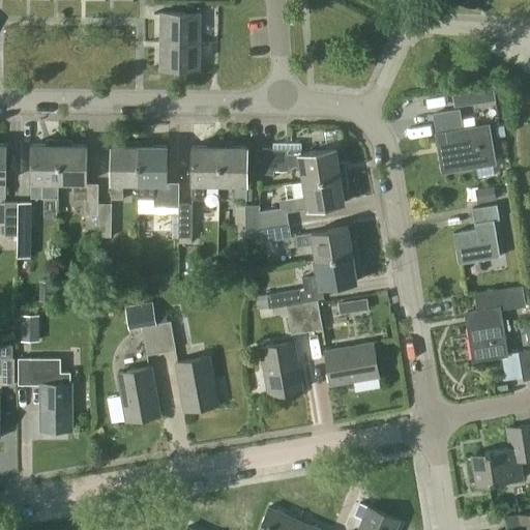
[(159,11),(159,40),(199,40),(200,12),(159,11)]
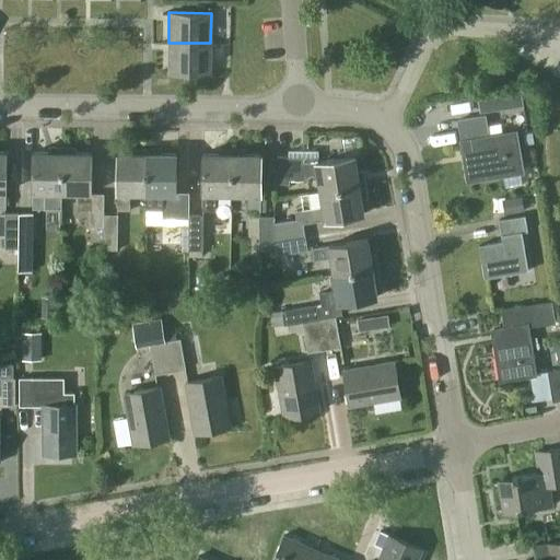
[(210,72),(210,43),(168,43),(168,72),(210,72)]
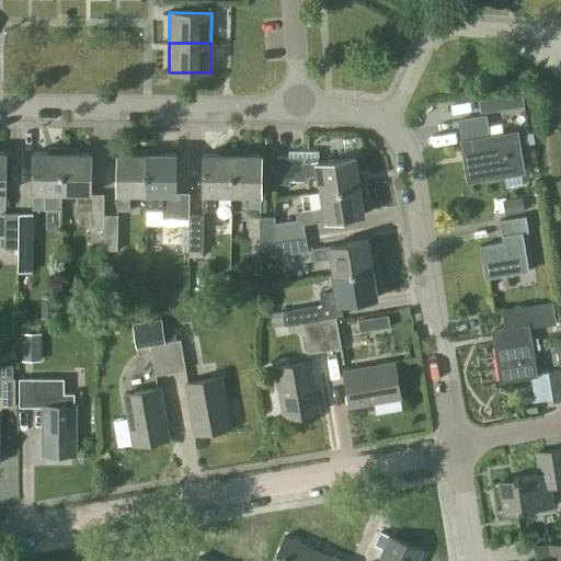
[(522,91),(478,98),(480,112),(524,104),(522,91)]
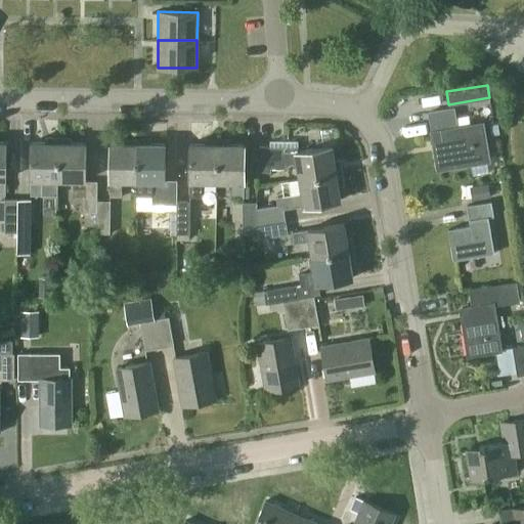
[(438,168),(488,160),(482,123),(456,127),(453,108),(428,113),(438,168)]
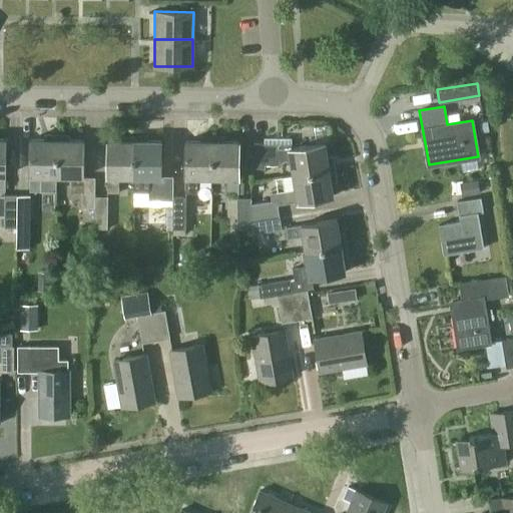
[(56,190),(56,175),(57,133),(47,133),(46,139),(29,139),(29,175),(29,190),(41,190),(56,190)]
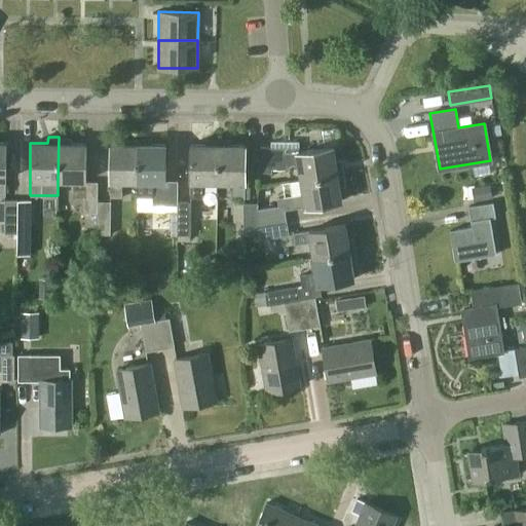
[(68,137),(59,137),(58,180),(73,181),(73,196),(84,196),(84,213),(97,213),(97,201),(98,201),(98,182),(84,182),(84,181),(85,181),(85,143),(68,143),(68,137)]
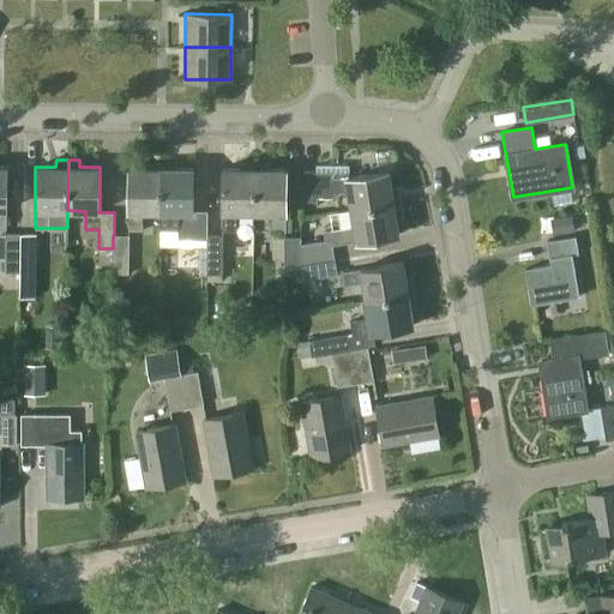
[(142,211),(160,211),(161,161),(149,161),(149,168),(128,167),(127,211),(128,211),(128,229),(142,229),(142,211)]
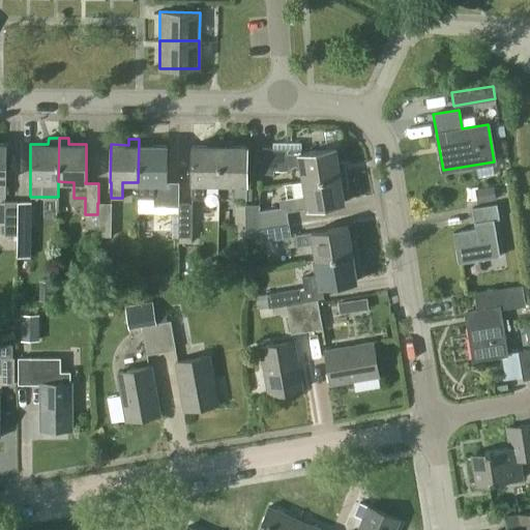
[(149,139),(139,139),(138,182),(138,196),(152,197),(152,206),(178,206),(178,203),(178,182),(167,182),(167,145),(149,145),(149,139)]
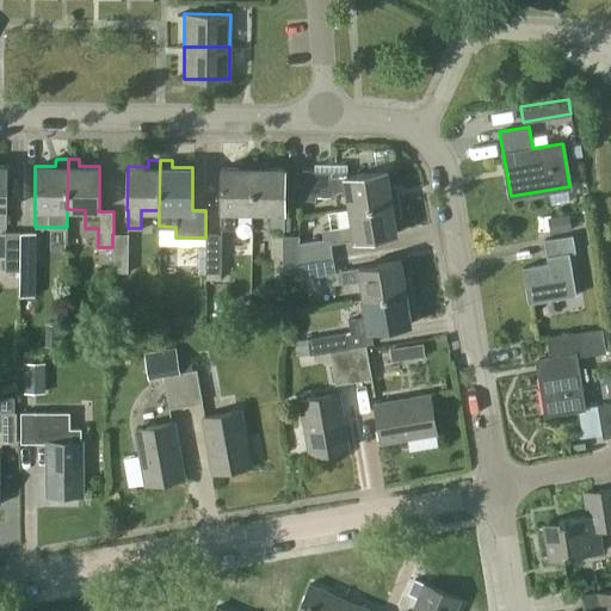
[(234,211),(252,211),(253,161),(241,161),(240,168),(221,167),(220,211),(221,211),(221,229),(234,229),(234,211)]
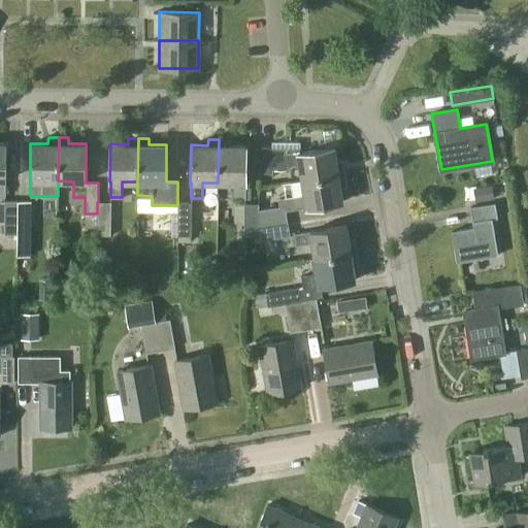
[(228,139),(219,139),(218,183),(233,183),(233,198),(244,199),(245,183),(245,145),(228,145),(228,139)]
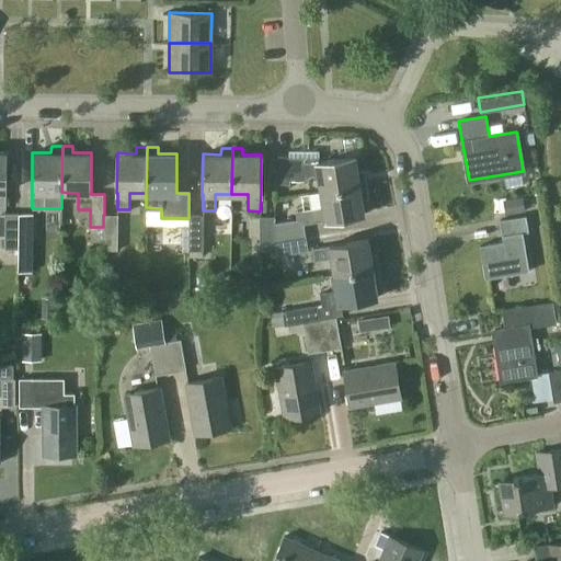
[(317,175),(320,191),(366,184),(364,173),(357,174),(355,156),(319,161),(318,157),(275,157),(275,183),(289,183),(289,180),(306,180),(306,174),(317,175)]
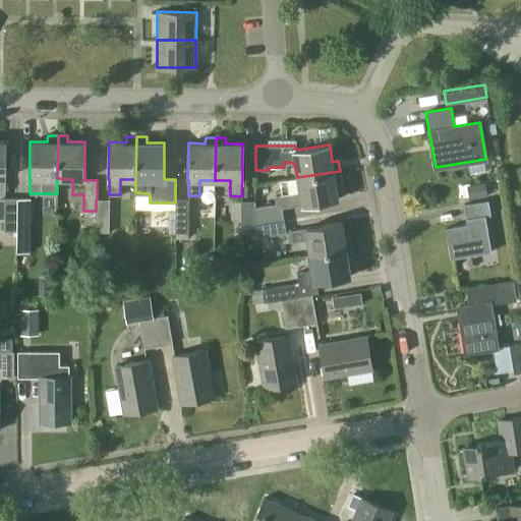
[(340,171),(297,177),(287,179),(289,194),(275,196),(276,204),(255,207),(255,200),(254,200),(253,224),(284,219),(282,208),(301,205),(338,198),(335,181),(341,180),(340,171)]
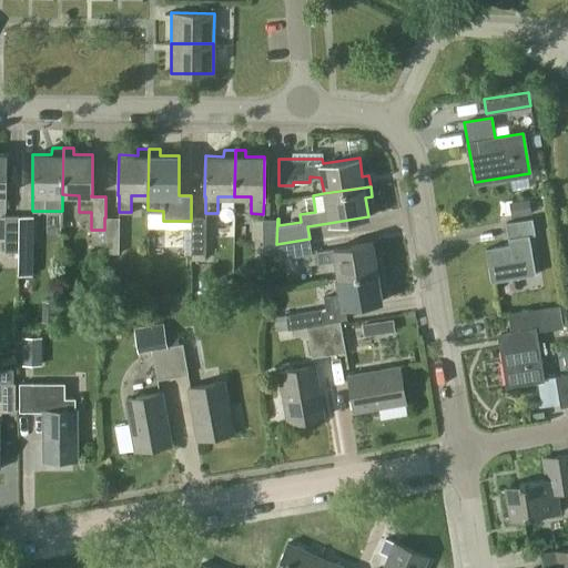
[(511,216),(531,213),(529,200),(509,202),(511,216)]
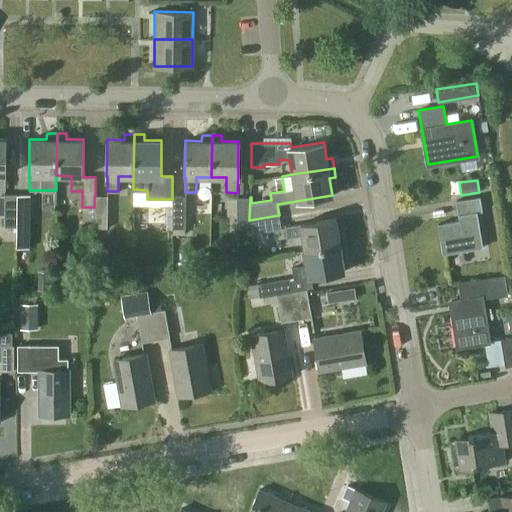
[(4,227),(16,227),(17,195),(4,194),(4,227)]
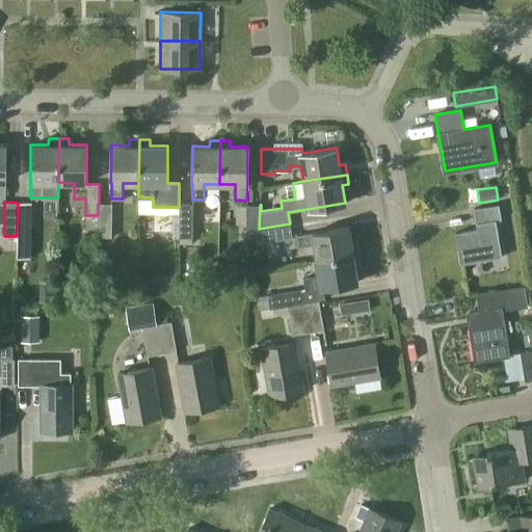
[(18,203),(17,236),(17,257),(30,257),(30,203),(18,203)]
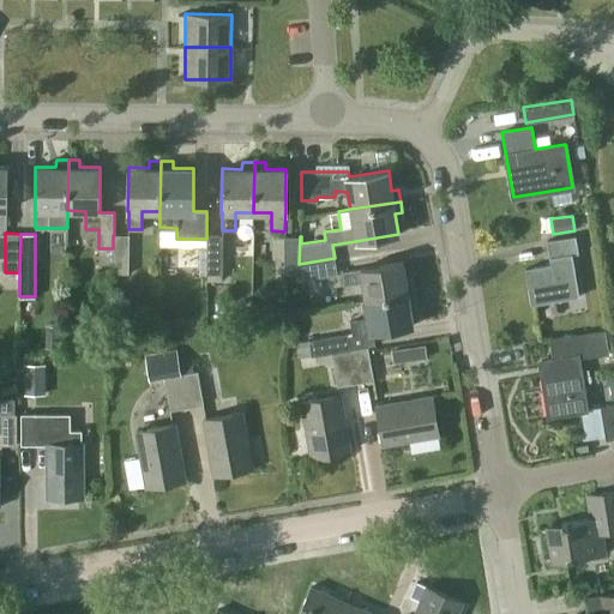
[(113,248),(113,274),(130,275),(130,235),(114,235),(113,235),(113,248)]
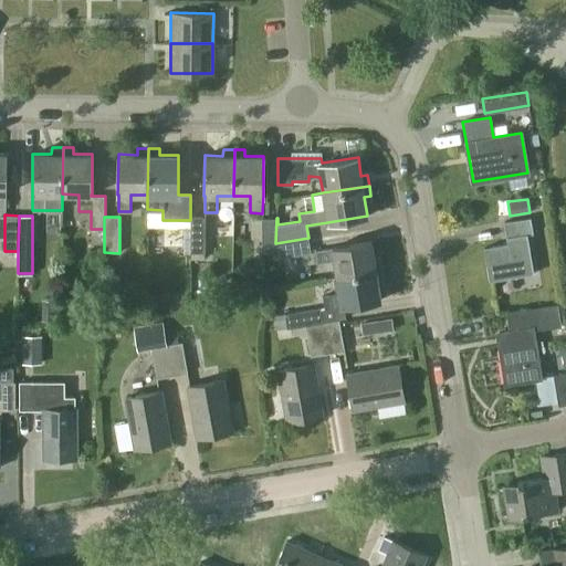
[(190,217),(190,220),(190,252),(205,252),(205,217),(190,217)]
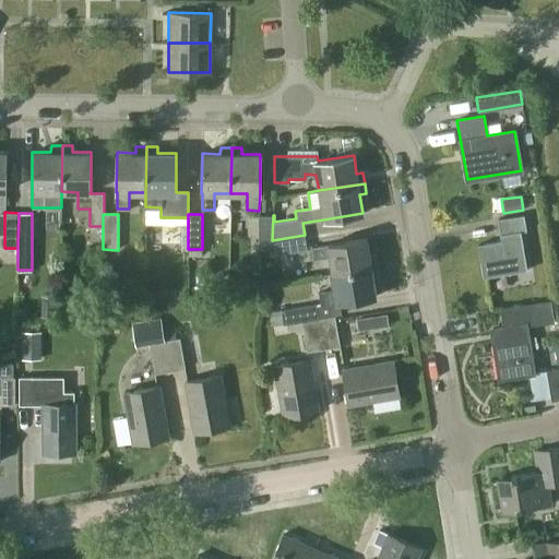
[(484,276),(526,270),(520,232),(526,230),(524,214),(498,218),(500,234),(501,240),(478,245),(484,276)]
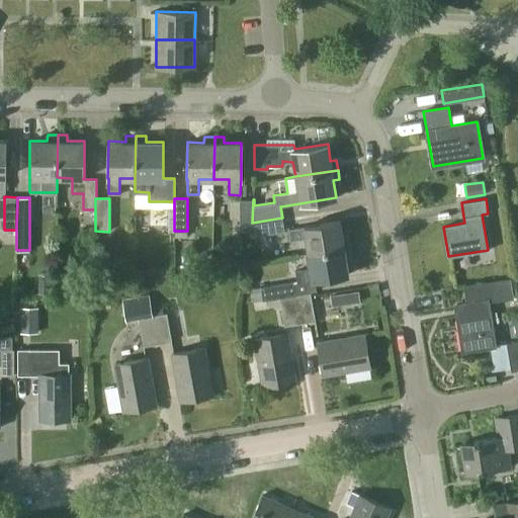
[(252,232),(252,223),(253,199),(240,199),(240,232),(252,232)]
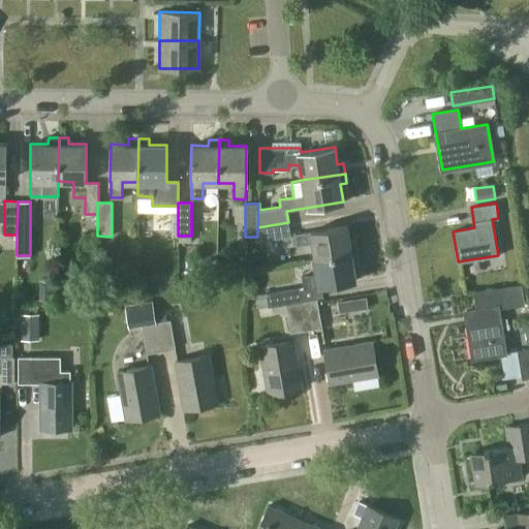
[(257,227),(257,237),(258,238),(258,242),(290,237),(288,222),(257,227)]
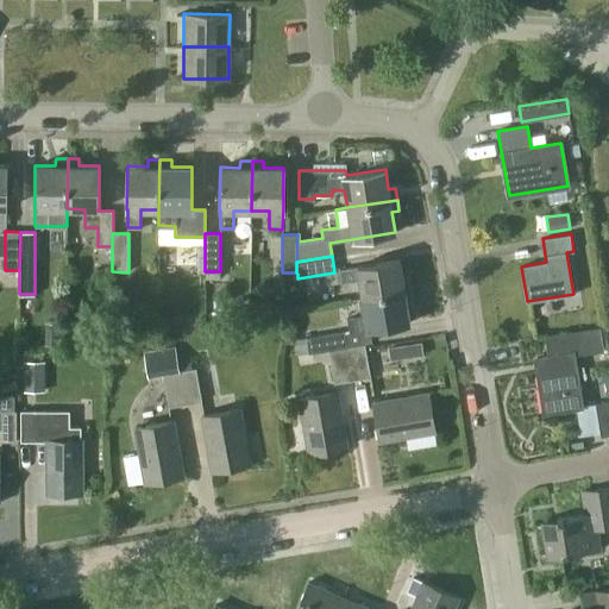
[(359,280),(362,297),(412,289),(409,278),(402,278),(400,259),(357,267),(339,269),(341,283),(359,280)]
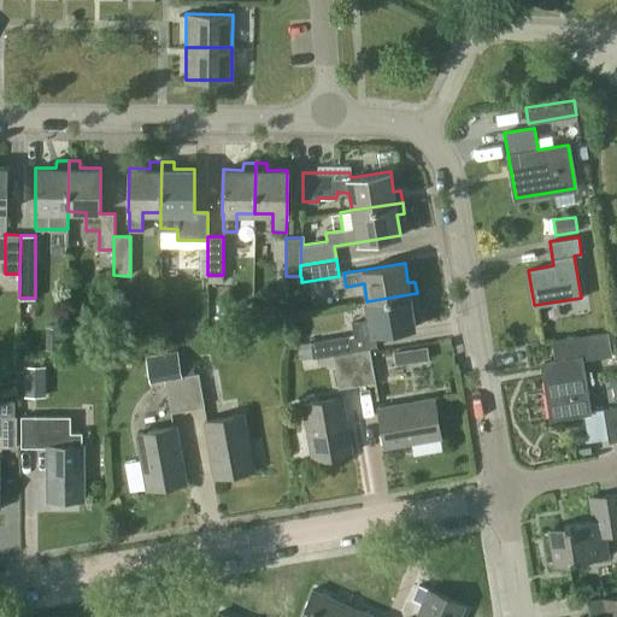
[(418,305),(417,293),(366,301),(370,319),(351,322),(353,335),(375,333),(415,327),(412,306),(418,305)]
